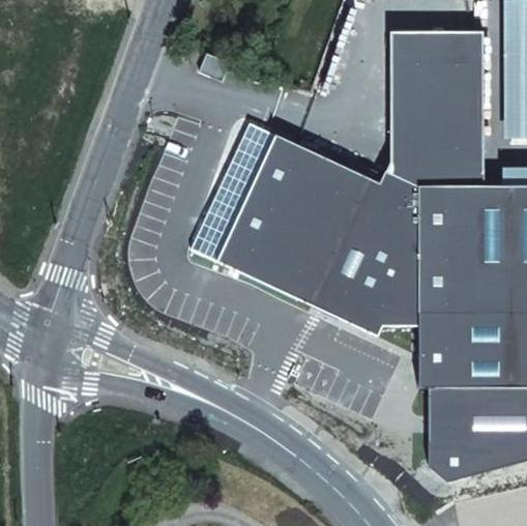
[(421,185),(484,185),(481,28),(388,29),(389,159),(384,169),(421,185)]
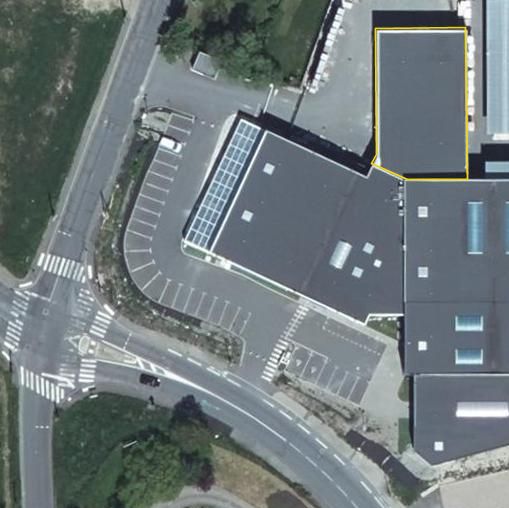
[(190,67),(212,76),(219,59),(197,49),(190,67)]
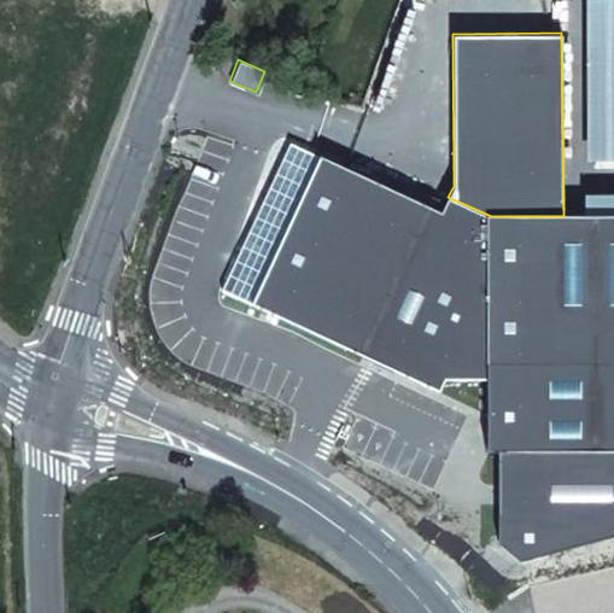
[(448,378),(490,378),(491,216),(448,197),(442,210),(288,141),(221,290),(439,390),(448,378)]
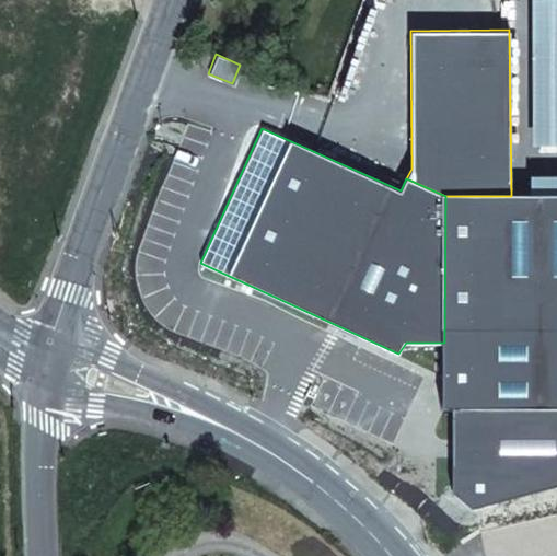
[(443,408),(453,408),(556,408),(556,196),(511,196),(445,196),(444,343),(443,408)]
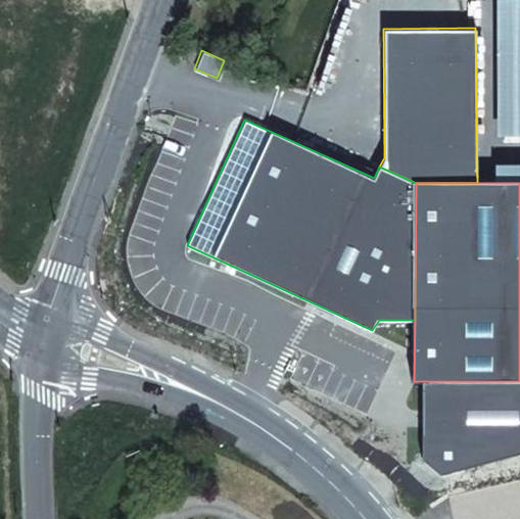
[(519,381),(423,381),(424,459),(441,474),(519,453),(519,381)]
